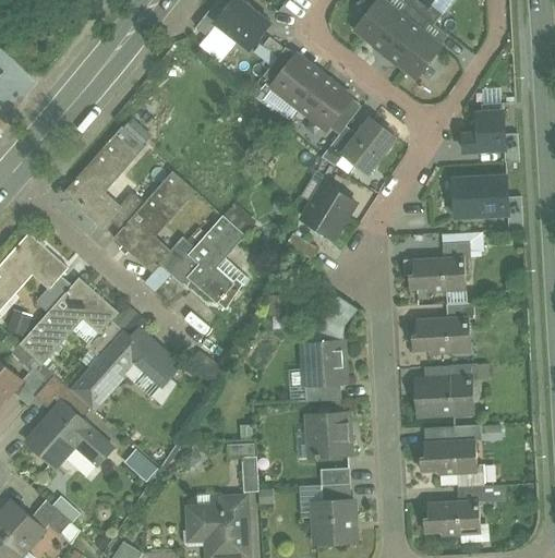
[(220,0),(216,0),(195,27),(206,35),(215,23),(228,5),(220,0)]
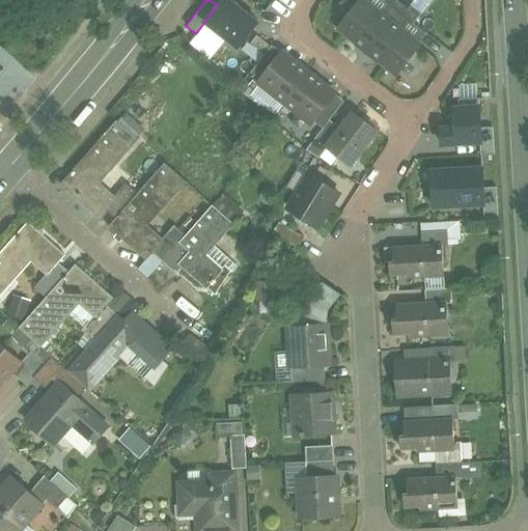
[(256,21),(230,0),(221,0),(217,5),(204,22),(237,47),(256,21)]
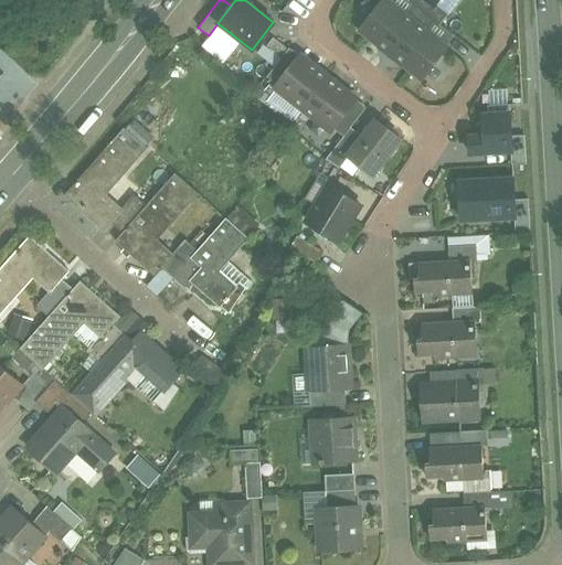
[(382,0),(359,31),(389,54),(413,23),(383,0),(382,0)]
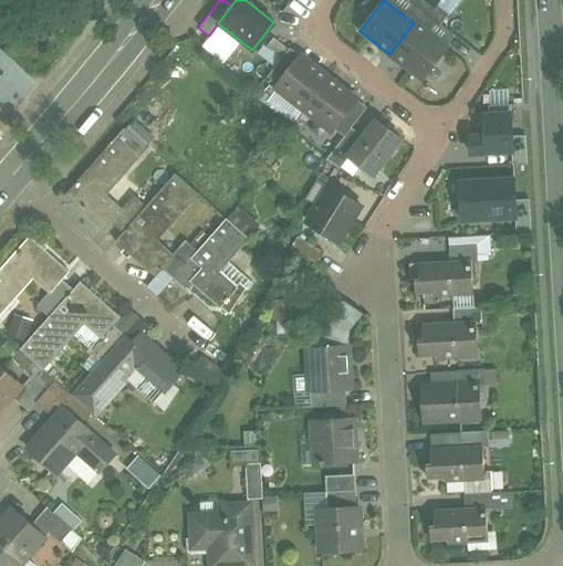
[(384,0),(414,23),(421,12),(407,1),(405,0),(384,0)]
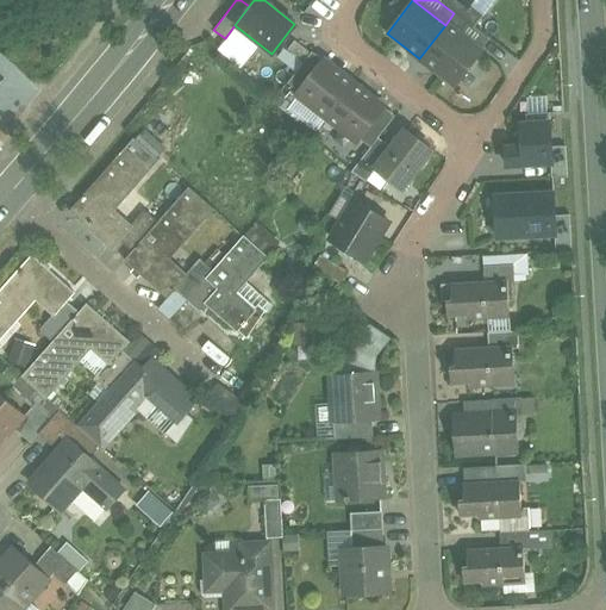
[(467,5),(460,0),(438,0),(438,1),(454,13),(472,27),(481,16),(467,5)]
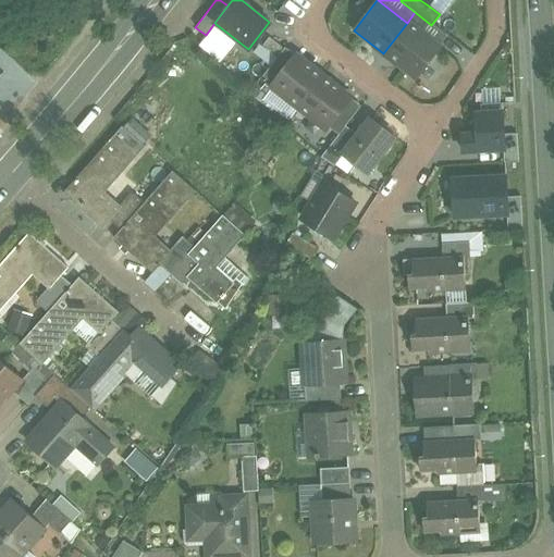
[(415,12),(407,23),(438,46),(445,36),(431,25),(415,12)]
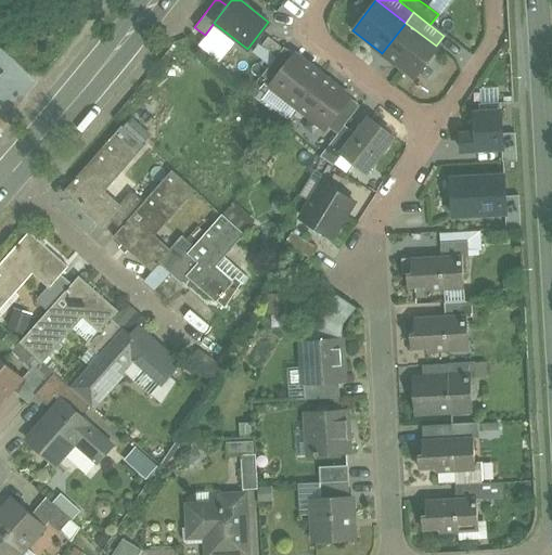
[(406,23),(382,53),(412,77),(436,46),(406,23)]
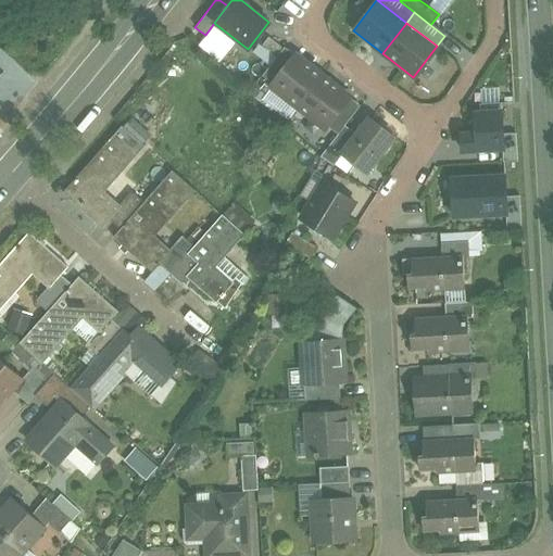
[(284,48),(271,64),(280,73),(293,55),(284,48)]
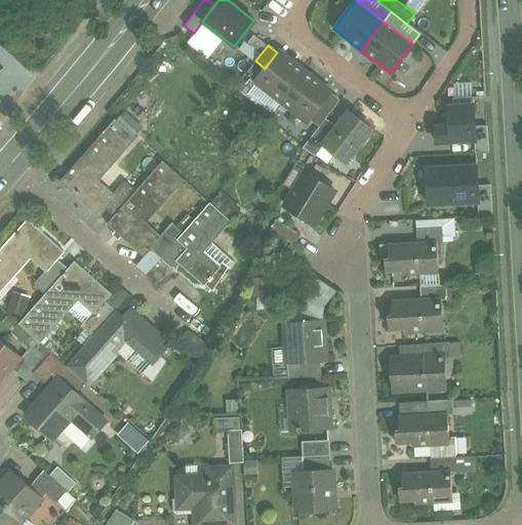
[(304,72),(278,51),(277,52),(265,69),(257,78),(255,80),(282,101),(304,72)]
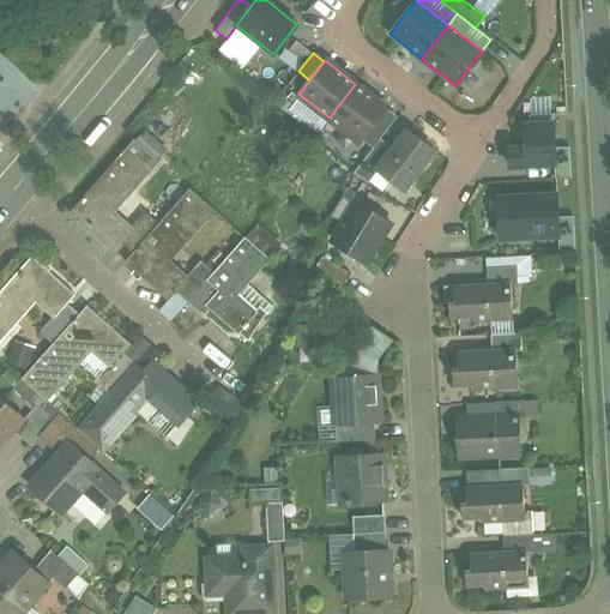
[(309,80),(299,71),(289,83),(301,91),(309,80)]
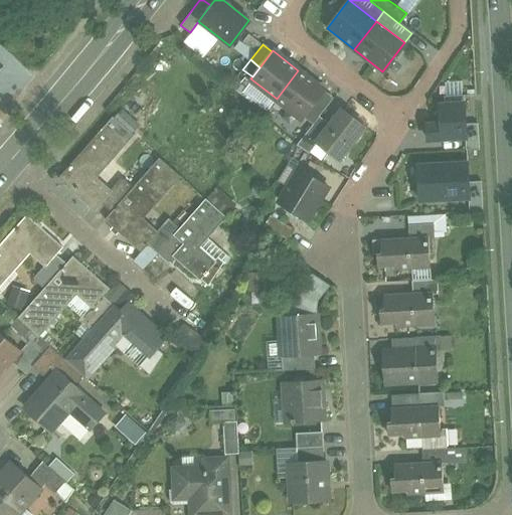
[(298,70),(277,99),(302,118),(323,91),(298,70)]
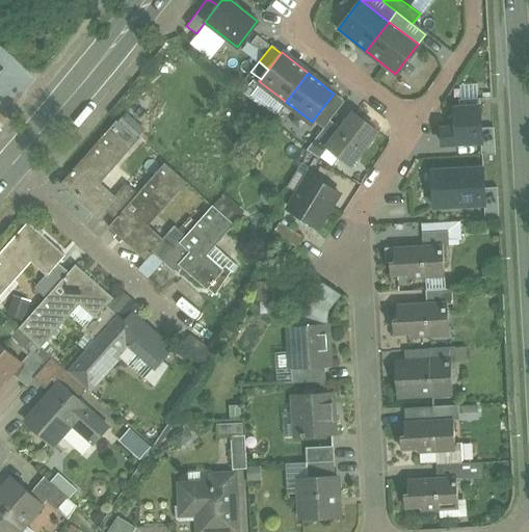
[(334,94),(321,110),(331,117),(343,102),(334,94)]
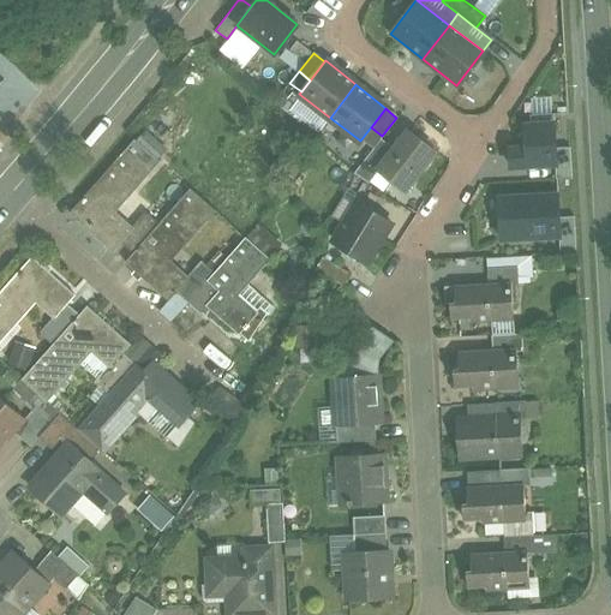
[(508,148),(509,167),(553,165),(552,148),(551,123),(523,125),(525,147),(508,148)]
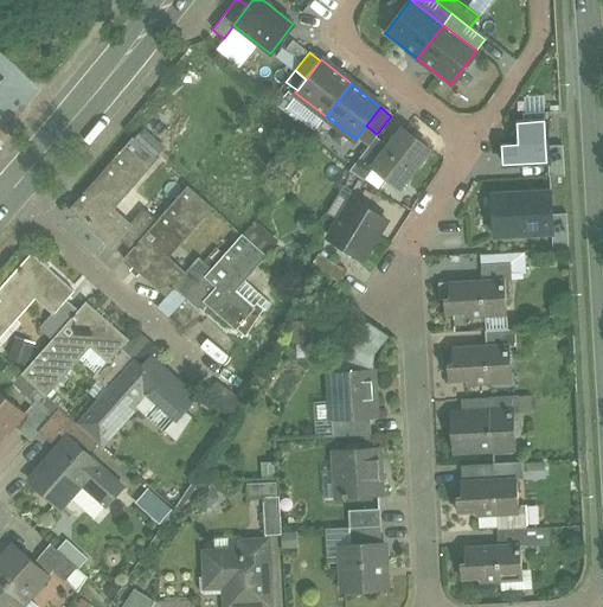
[(376,136),(377,134),(366,126),(357,138),(369,146),(376,136)]
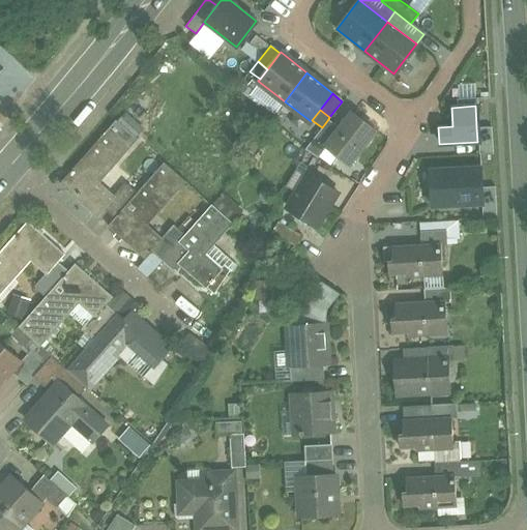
[(375,130),(351,112),(339,127),(325,145),(326,146),(349,164),(375,130)]
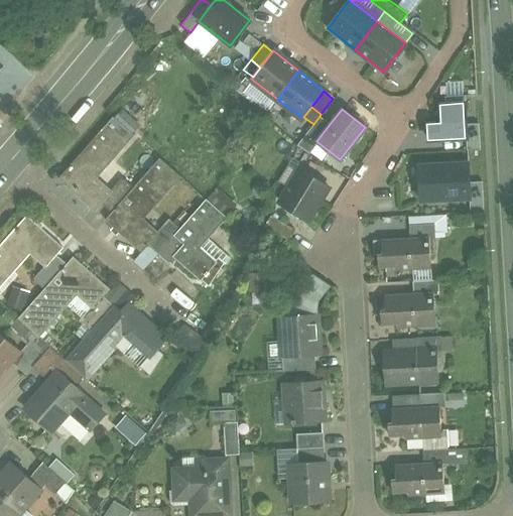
[(313,124),(297,144),(309,152),(317,142),(316,141),(330,124),(319,116),(313,124)]
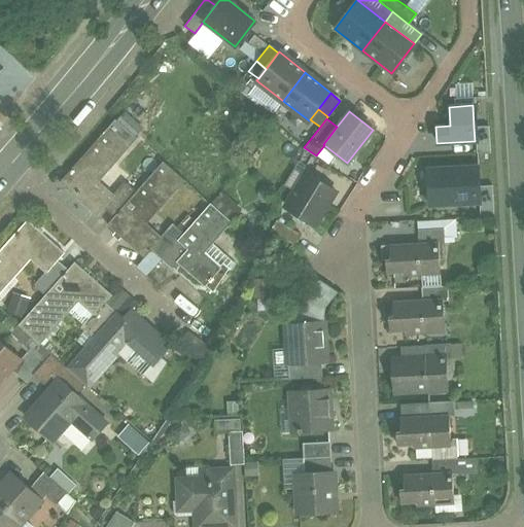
[(115,119),(60,183),(96,215),(103,207),(102,206),(109,199),(93,184),(112,162),(113,164),(137,138),(115,119)]
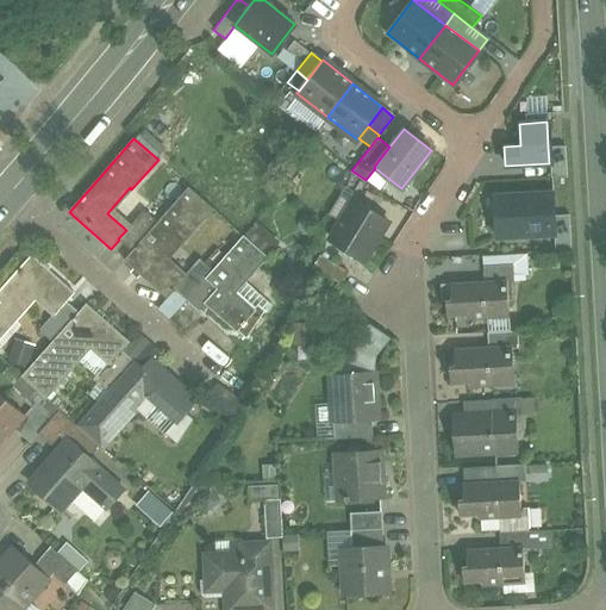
[(562,145),(548,147),(549,163),(549,178),(564,176),(562,145)]
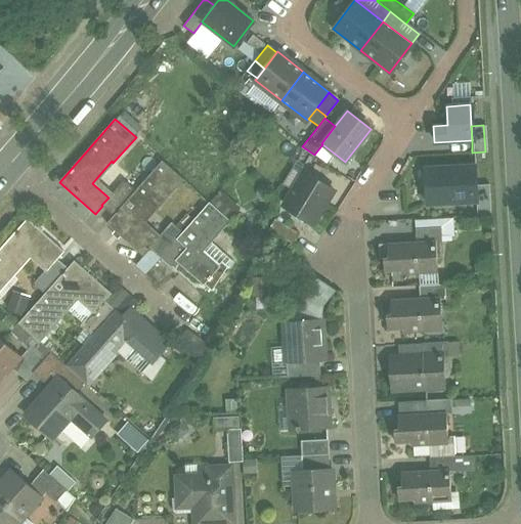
[(113,215),(106,223),(143,255),(149,248),(148,247),(156,238),(140,224),(159,204),(161,205),(183,179),(162,160),(113,215)]
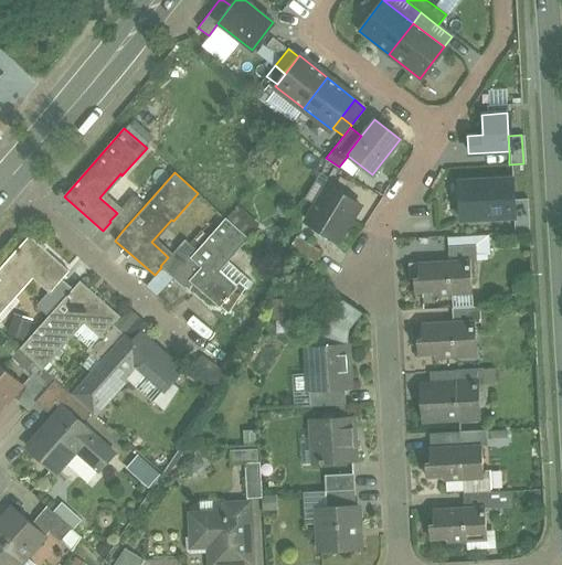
[(511,178),(456,181),(459,221),(511,217),(513,217),(512,200),(511,178)]
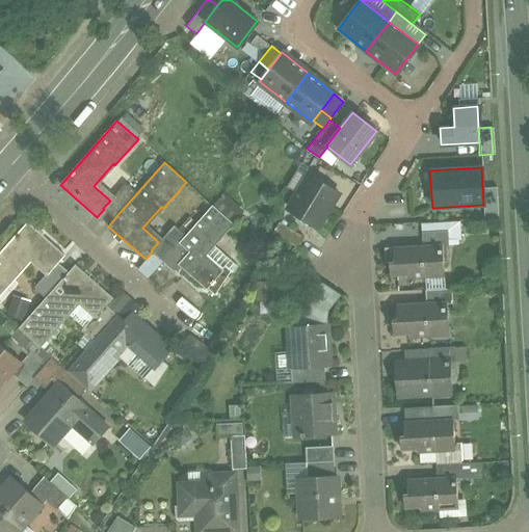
[(339,193),(308,175),(288,207),(318,225),(339,193)]
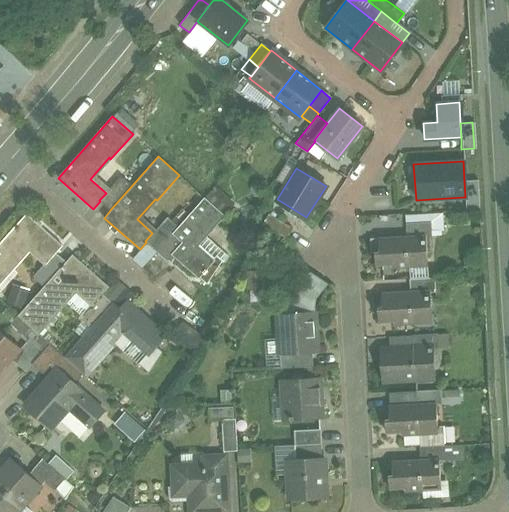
[(106,193),(99,200),(100,201),(110,210),(132,186),(121,176),(106,193)]
